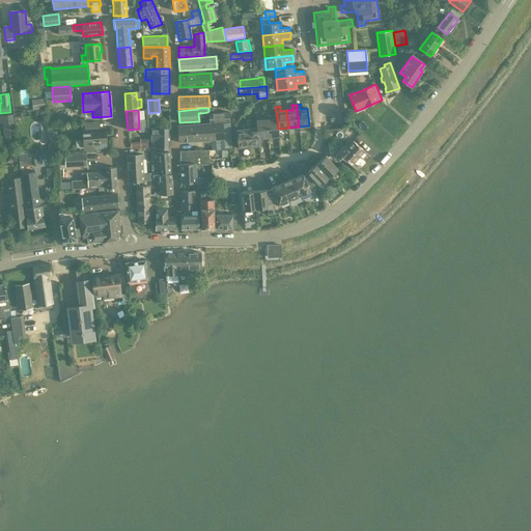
[(210,123),(229,121),(228,113),(208,114),(210,123)]
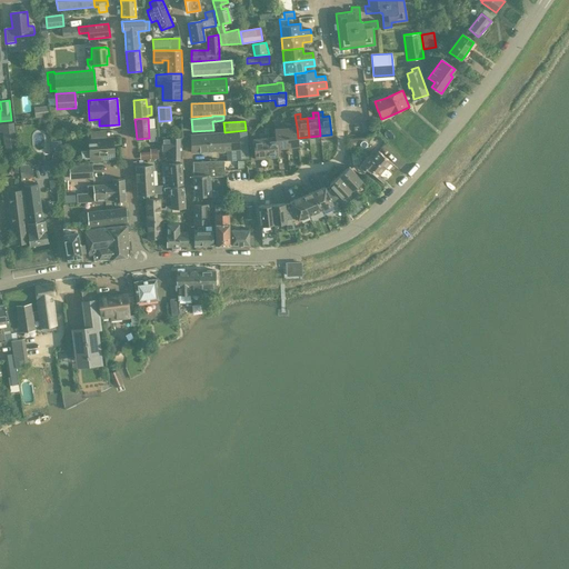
[(16,142),(13,122),(0,123),(0,131),(2,132),(3,143),(16,142)]
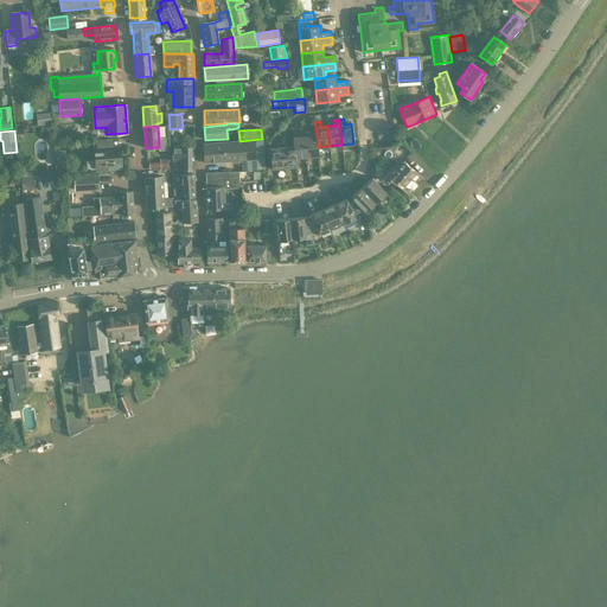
[(310,131),(305,132),(307,157),(319,155),(318,147),(317,135),(310,136),(310,131)]
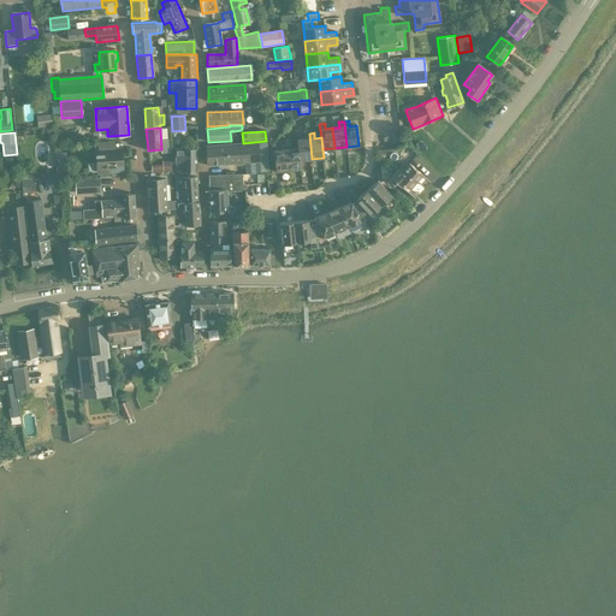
[(297,140),(297,148),(298,148),(300,160),(312,159),(309,134),(303,134),(304,140),(297,140)]
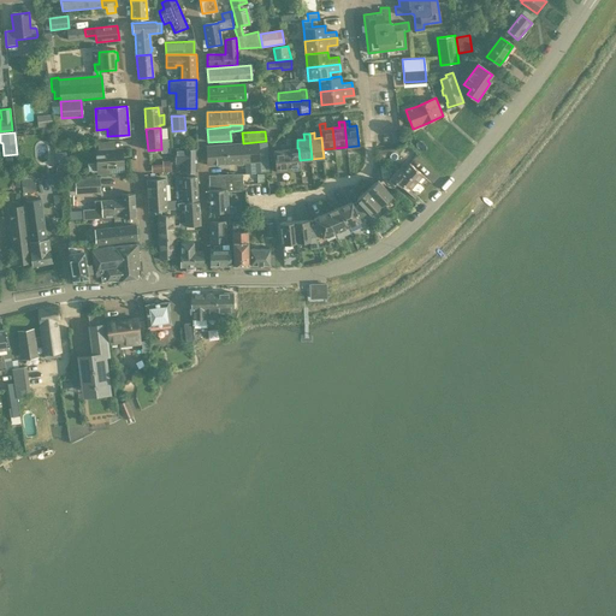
[(206,147),(207,166),(255,163),(255,173),(270,171),(267,143),(258,143),(206,147)]
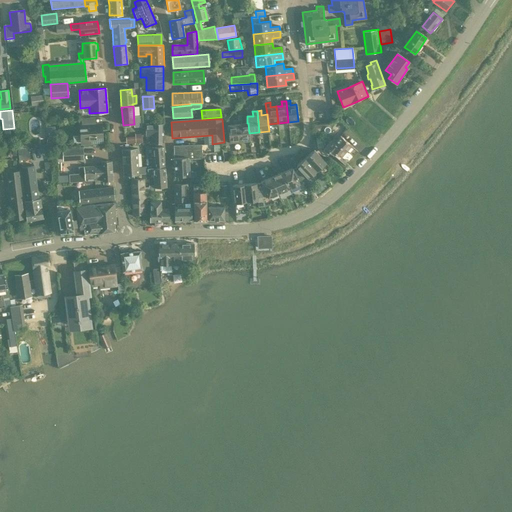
[(242,119),(237,120),(240,141),(250,140),(249,133),(248,123),(247,123),(242,124),(242,119)]
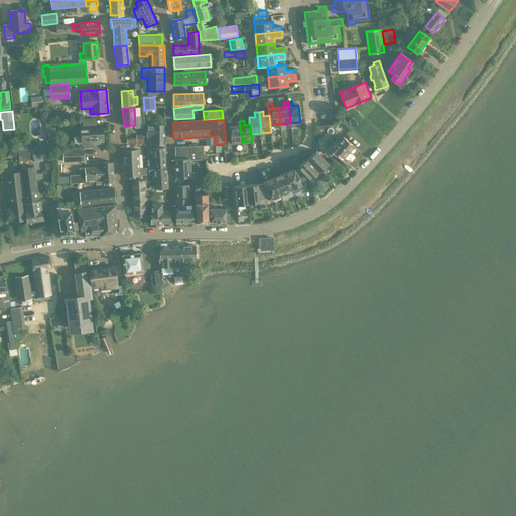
[(242,142),(239,121),(235,121),(236,126),(230,126),(231,143),(242,142)]
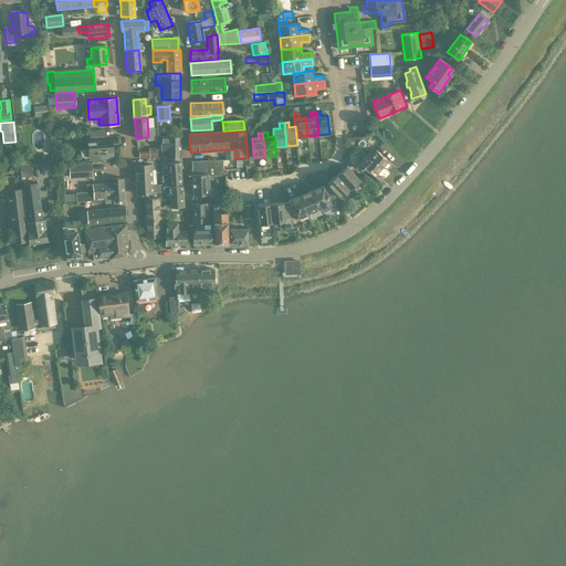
[(87,138),(88,149),(90,159),(92,159),(113,157),(112,136),(87,138)]
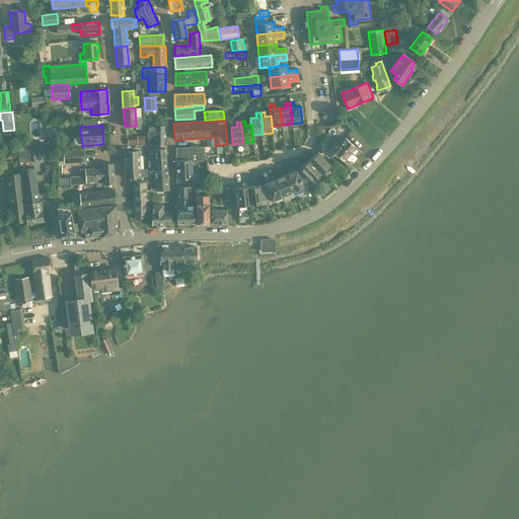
[(148,145),(165,145),(165,125),(148,125),(148,137),(149,137),(149,139),(148,139),(148,145)]
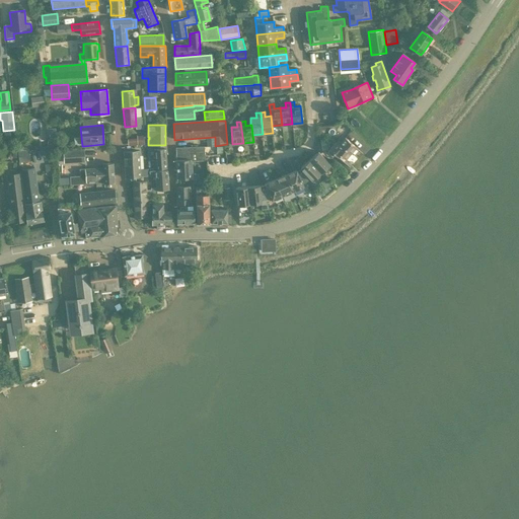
[(329,150),(338,157),(340,154),(346,159),(356,147),(345,138),(339,145),(336,142),(329,150)]
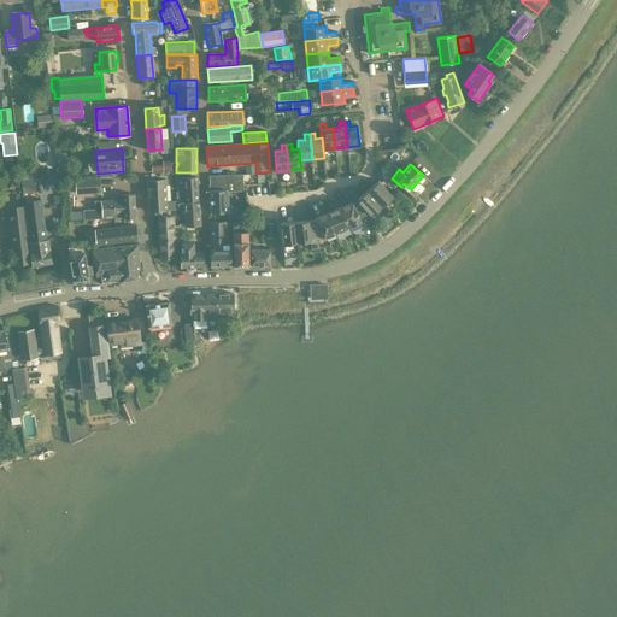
[(36,192),(35,178),(34,178),(34,174),(21,175),(22,194),(36,192)]
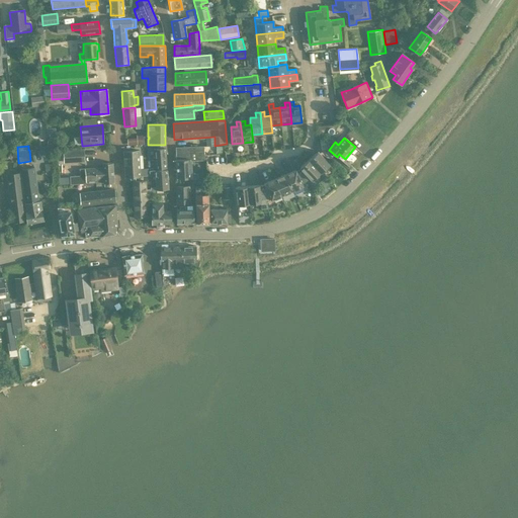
[(204,160),(203,146),(176,147),(176,160),(189,159),(189,161),(190,161),(204,160)]
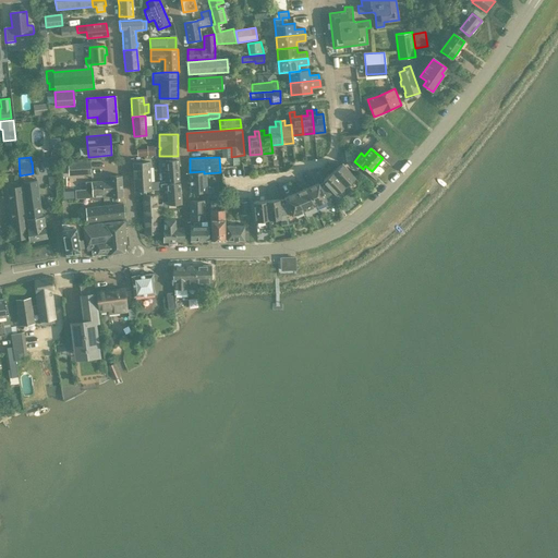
[(157,159),(158,171),(168,170),(168,171),(179,170),(178,160),(167,161),(167,158),(157,159)]
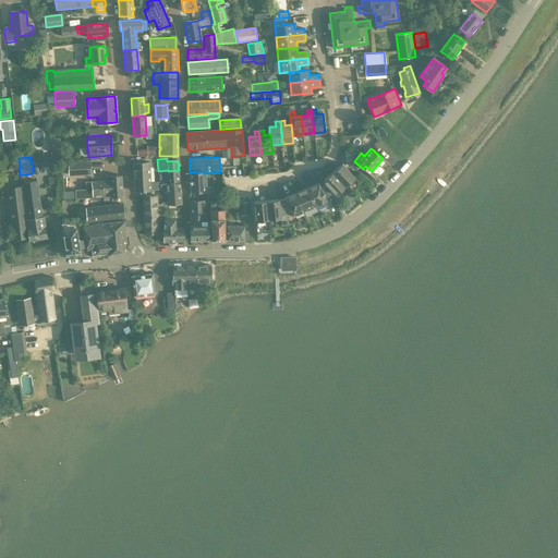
[(69,176),(92,174),(91,160),(68,161),(69,176)]
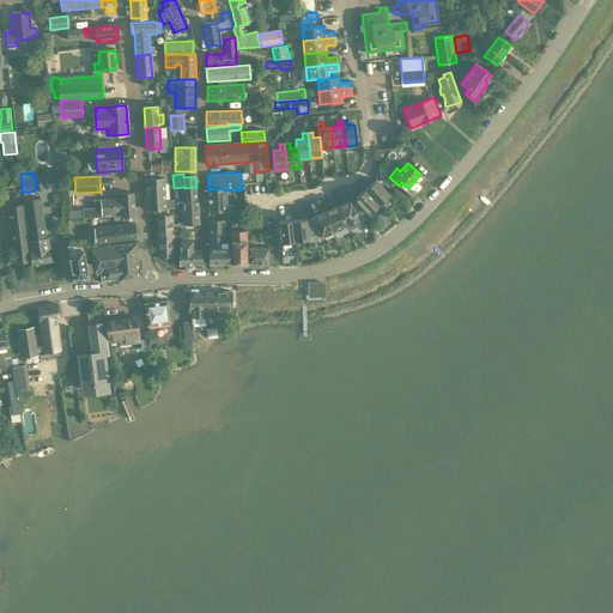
[(145,180),(146,195),(147,210),(165,210),(163,178),(145,180)]
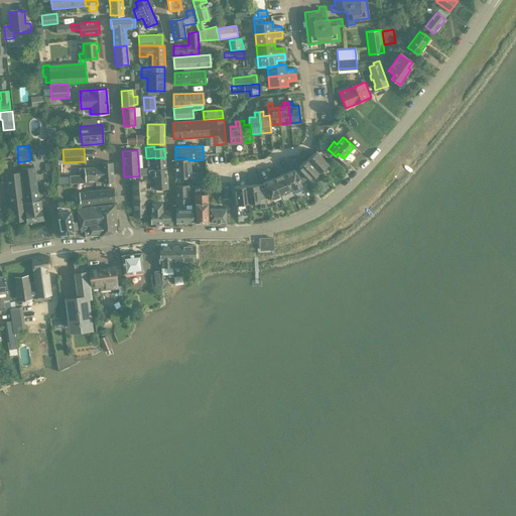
[(307,159),(318,172),(329,164),(316,151),(307,159)]
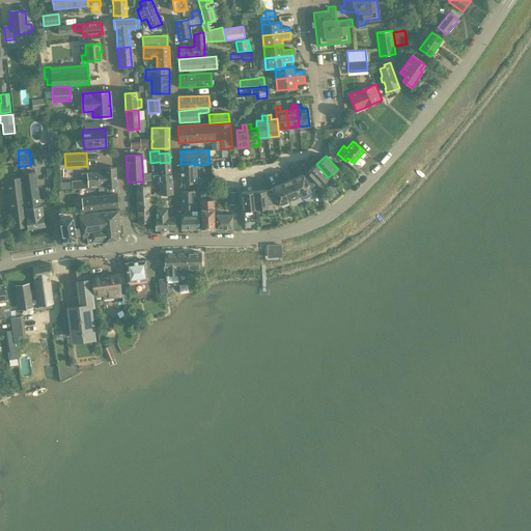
[(171,172),(170,162),(160,163),(160,162),(150,163),(150,165),(154,165),(155,171),(160,171),(161,173),(171,172)]
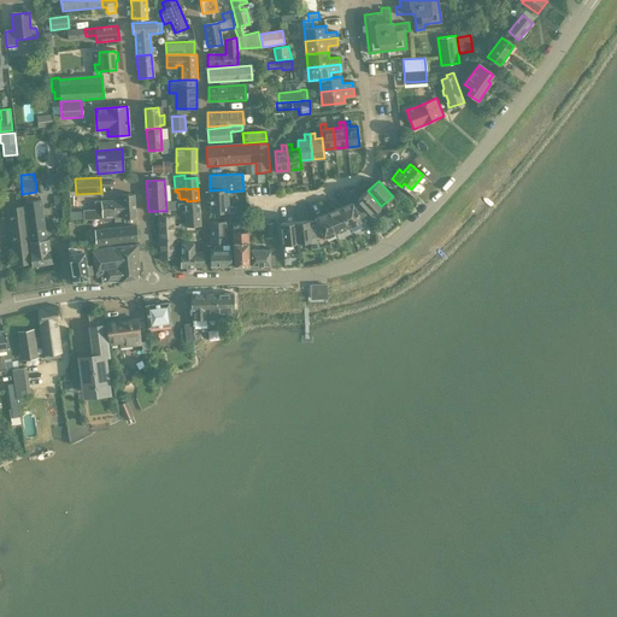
[(210,191),(211,213),(228,212),(227,192),(225,192),(225,189),(210,191)]
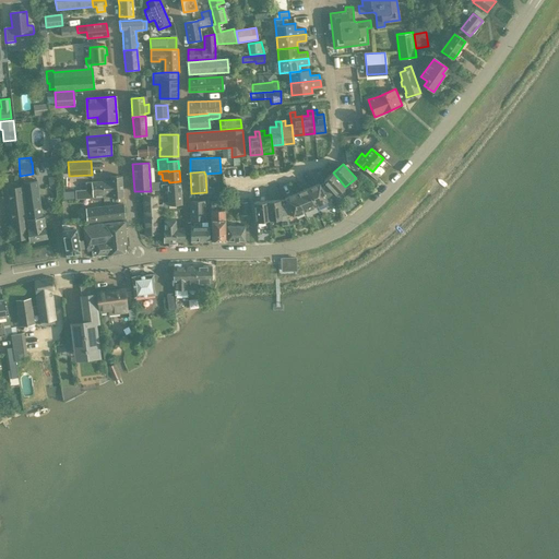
[(322,182),(330,195),(334,192),(336,194),(345,187),(333,173),(323,180),(324,181),(322,182)]
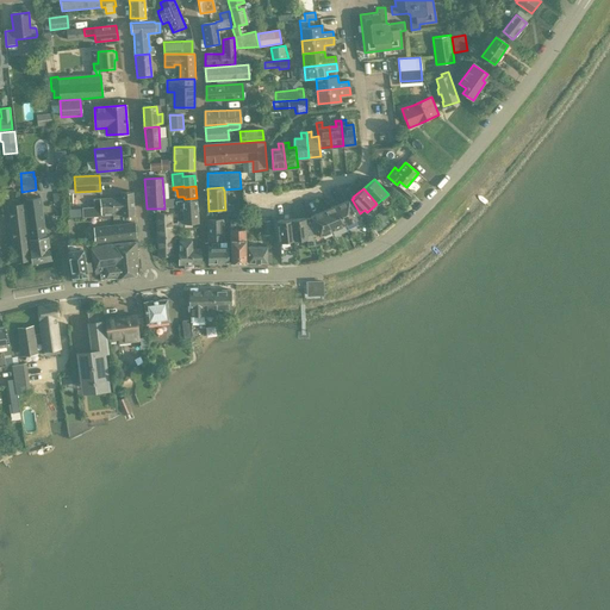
[(122,216),(134,216),(131,192),(120,192),(120,198),(99,199),(100,207),(87,209),(88,217),(122,215),(122,216)]
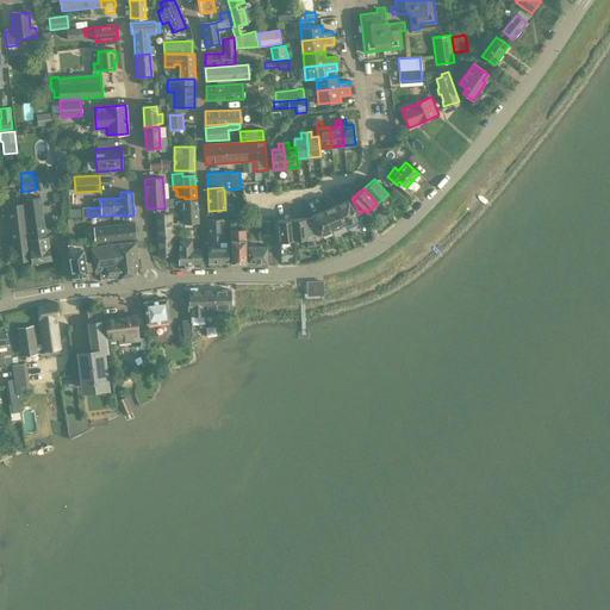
[(45,237),(43,223),(41,207),(39,198),(24,199),(30,240),(29,240),(30,250),(31,263),(51,260),(48,237),(45,237)]
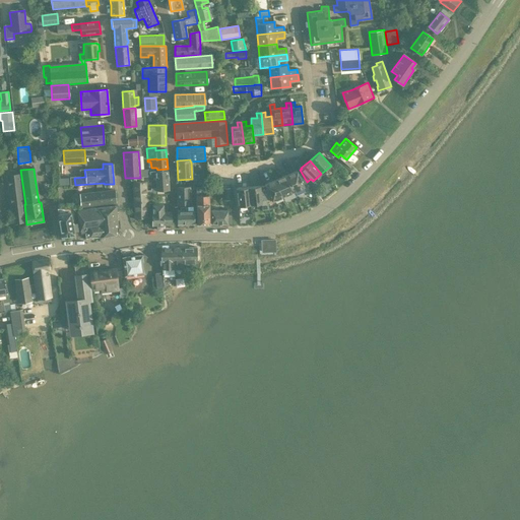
[(286,175),(294,192),(304,187),(303,184),(307,182),(300,170),(297,172),(297,171),(286,175)]
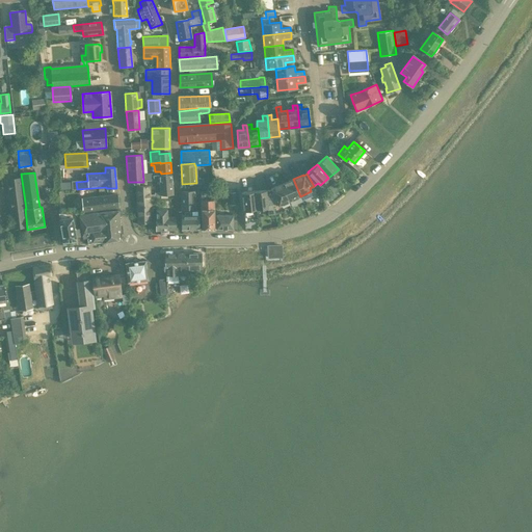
[(161,195),(173,194),(171,175),(159,176),(161,195)]
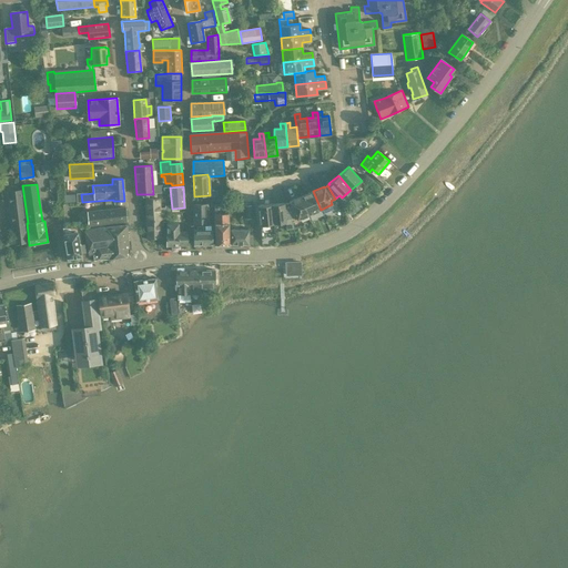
[(14,243),(27,242),(21,199),(23,199),(22,190),(8,192),(14,243)]
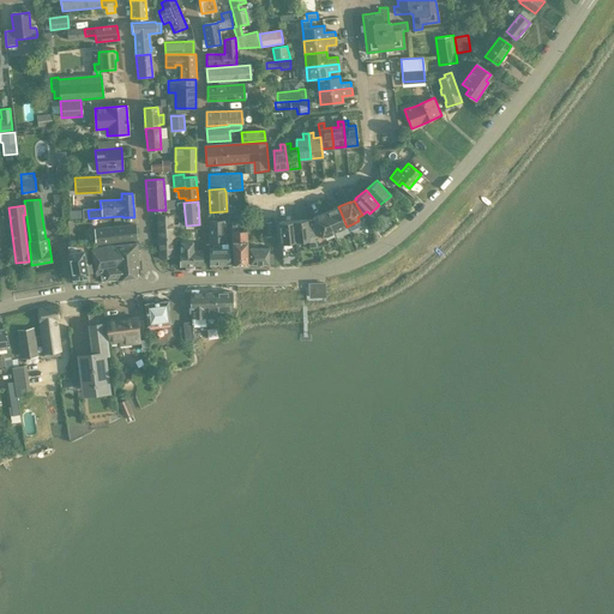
[(325,212),(333,232),(347,227),(338,206),(325,212)]
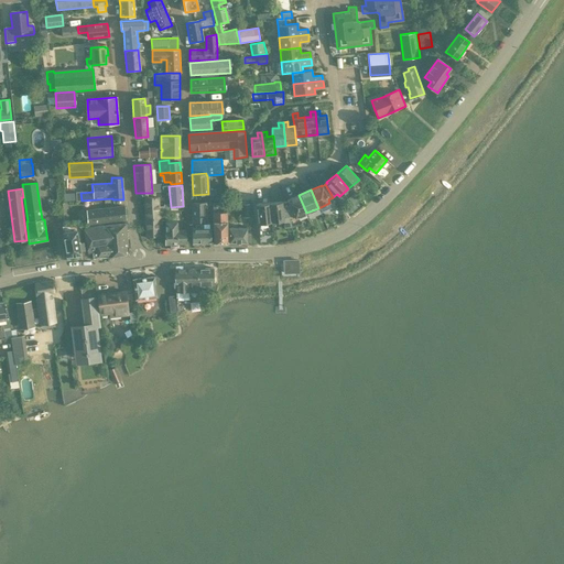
[(284,202),(289,217),(294,215),(295,218),(306,213),(299,195),(288,199),(288,201),(284,202)]
